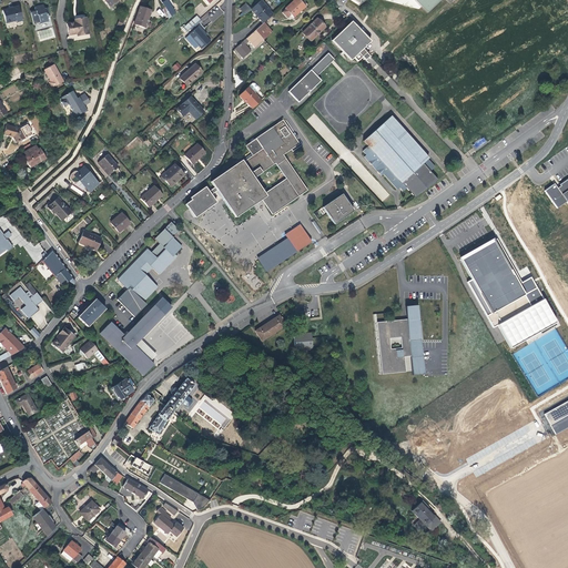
[(165,0),(172,11),(176,9),(172,0),(165,0)]
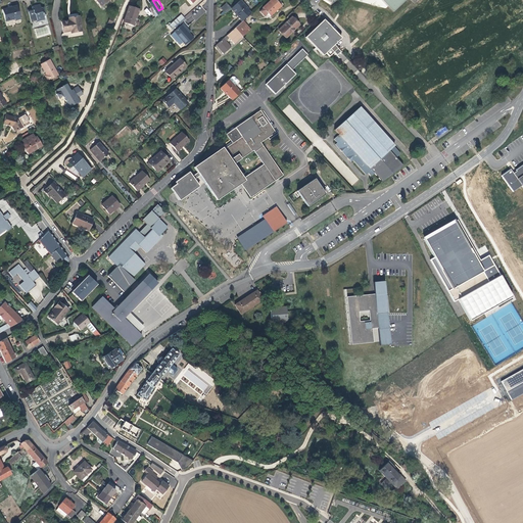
[(241,21),(249,14),(245,10),(246,9),(238,0),(231,7),(228,8),(240,22),(241,21)]
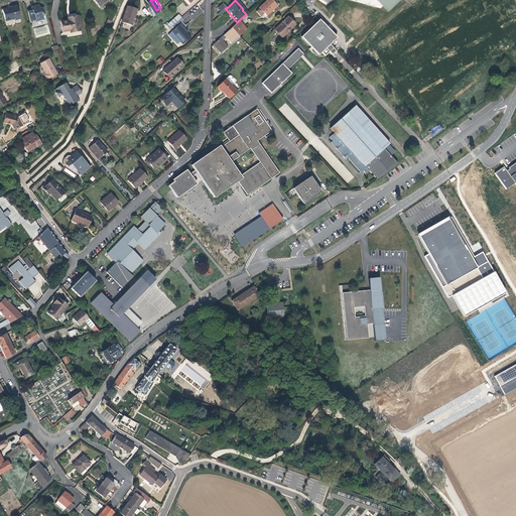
[(262,15),(265,17),(276,8),(268,0),(267,0),(261,7),(260,6),(258,9),(258,10),(255,13),(259,17),(262,15)]
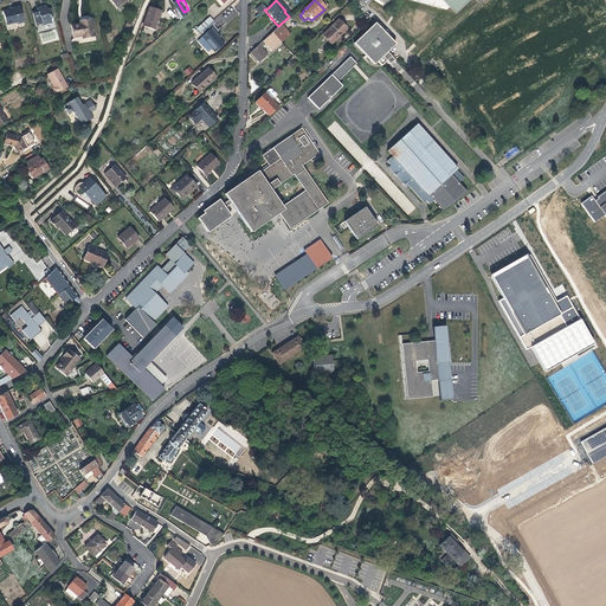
[(442,0),(456,14),(470,0),(442,0)]
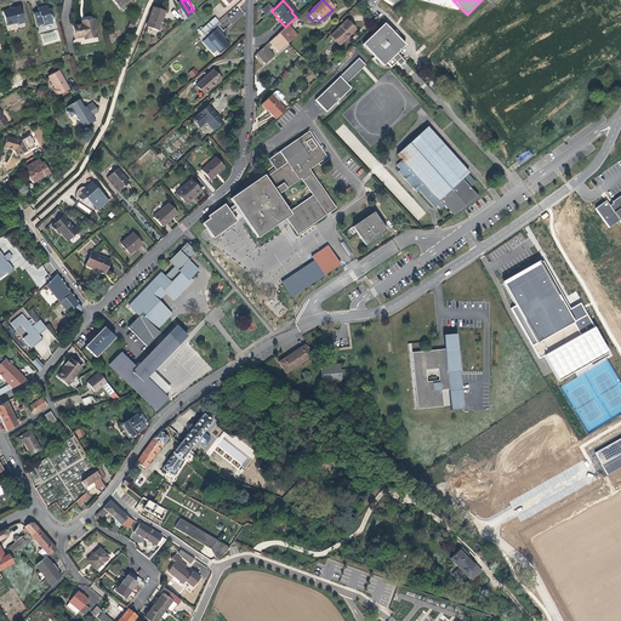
[(271,10),(274,9),(268,1),(261,6),(267,15),(271,10)]
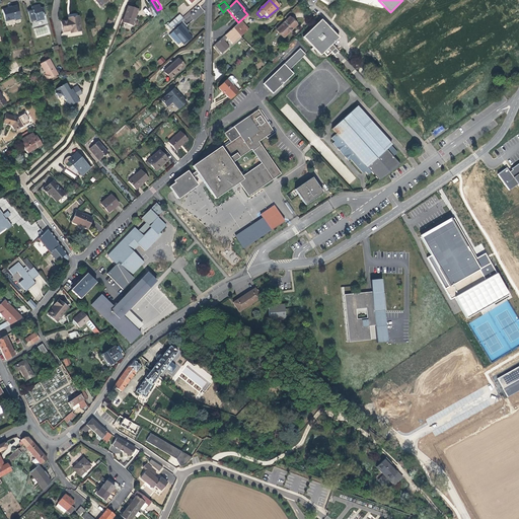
[(139,8),(129,5),(124,21),(134,25),(139,8)]
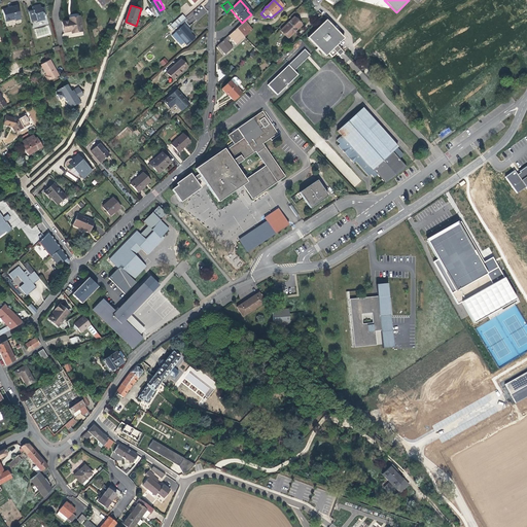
[(13,18),(13,20),(13,21),(20,20),(15,6),(1,10),(4,21),(13,18)]
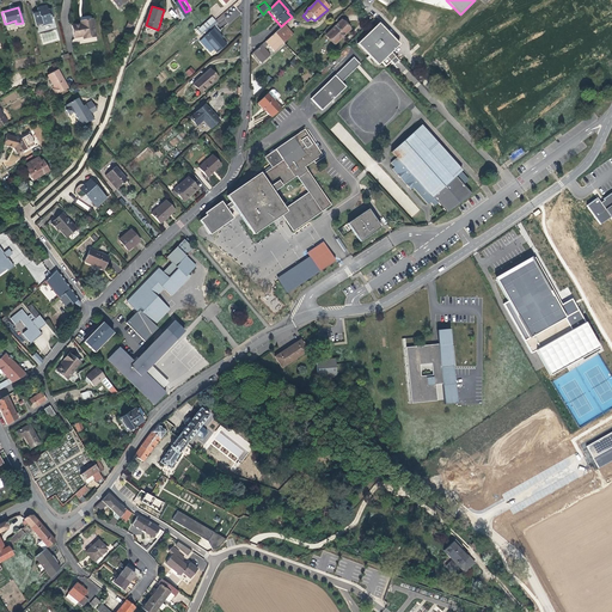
[(48,17),(51,16),(49,10),(47,10),(46,7),(36,10),(37,13),(31,14),(35,26),(41,25),(41,26),(50,24),(48,19),(48,17)]
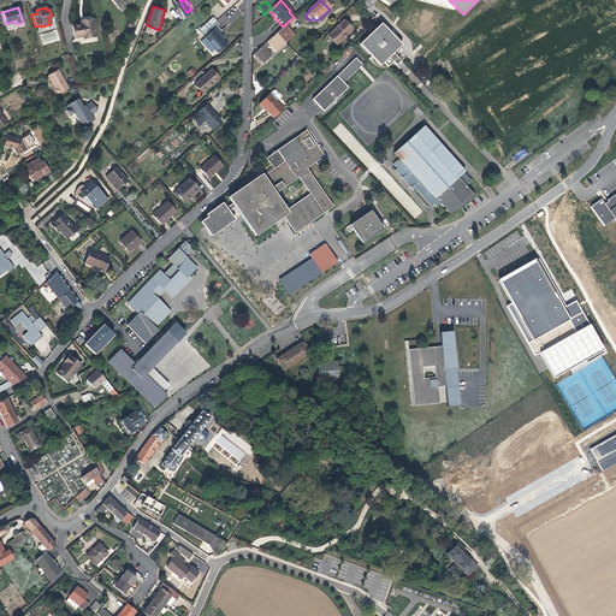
[(201,36),(218,21),(213,16),(197,31),(201,36)]
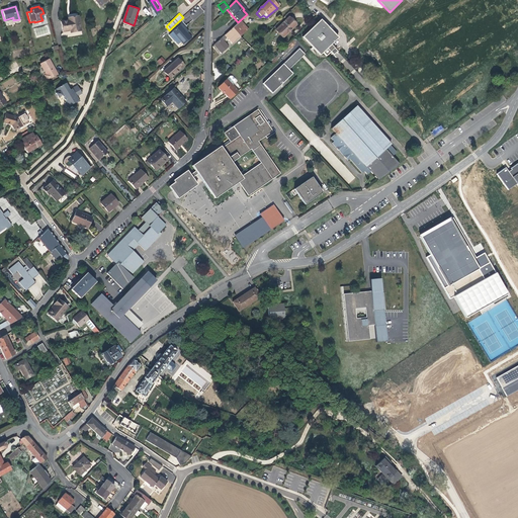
[(69,31),(70,33),(80,31),(78,16),(69,18),(70,20),(67,20),(60,21),(62,32),(69,31)]
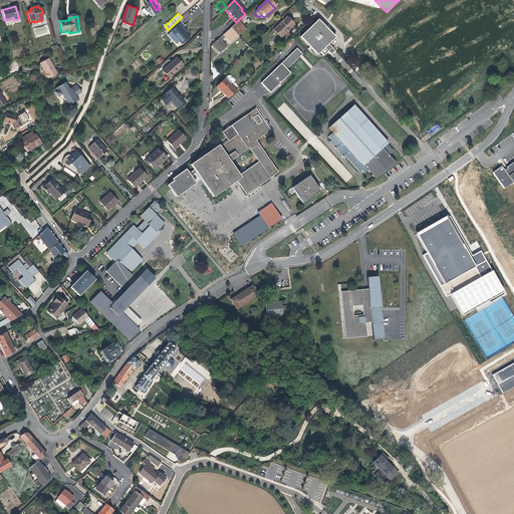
[(294,24),(293,24),(287,17),(274,29),(280,36),(281,37),(285,34),(295,25),(294,24)]
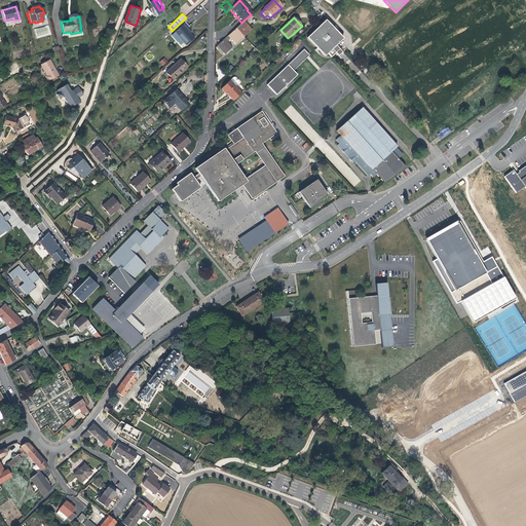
[(343,37),(326,19),(305,37),(325,55),(329,52),(331,55),(340,47),(336,43),(343,37)]
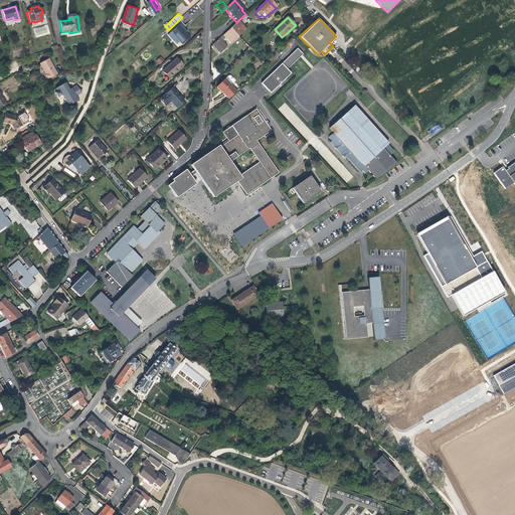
[(245,30),(237,21),(236,22),(229,28),(237,37),(245,30)]
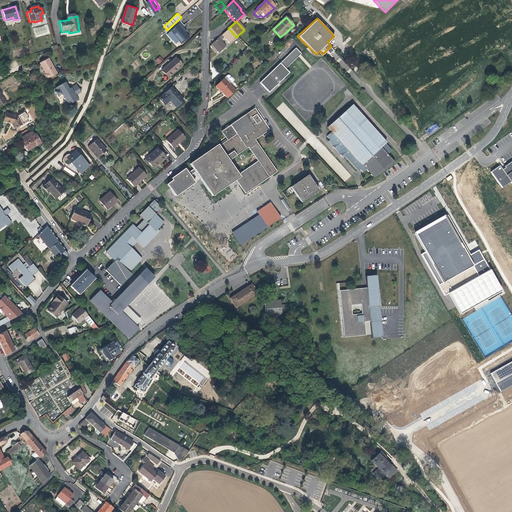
[(182,27),(179,24),(166,35),(175,45),(178,42),(181,45),(189,37),(184,33),(180,28),(182,27)]
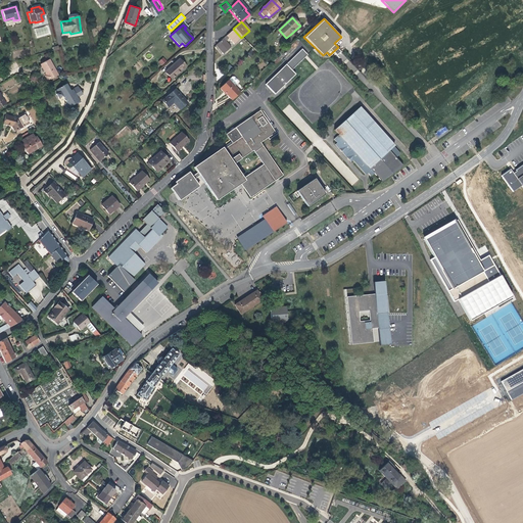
[(49,27),(35,28),(36,37),(50,35),(49,27)]
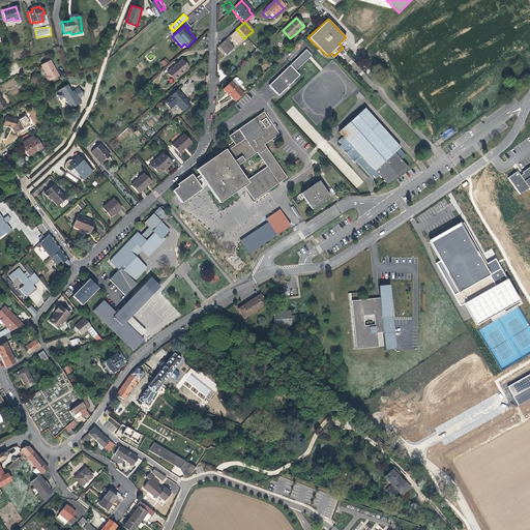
[(237,46),(244,38),(236,29),(228,36),(237,46)]
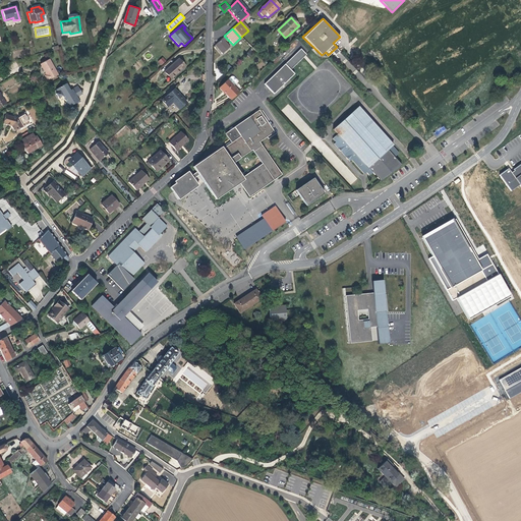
[(220,40),(213,46),(222,55),(228,49),(220,40)]
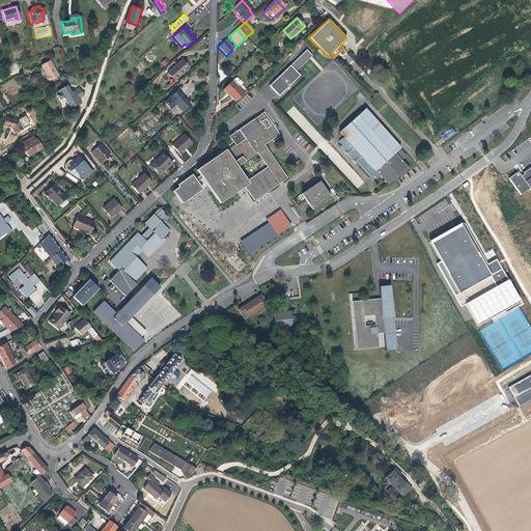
[(296,71),(306,60),(312,55),(306,49),(301,54),(269,84),(279,94),(300,75),(296,71)]
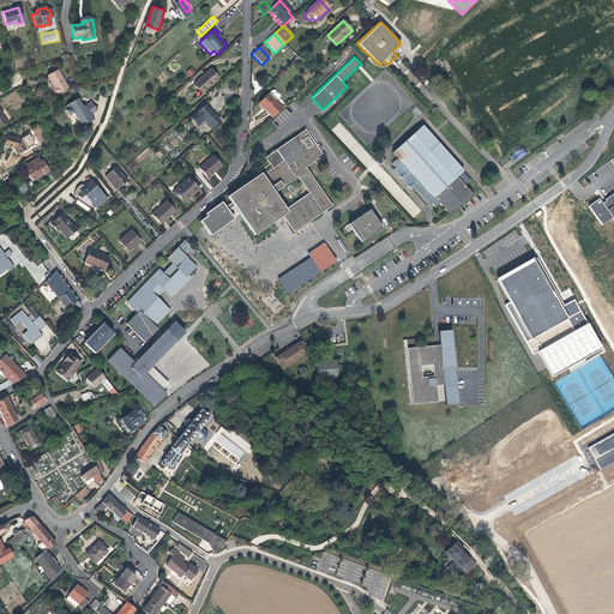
[(55,96),(68,90),(58,71),(48,76),(54,89),(53,91),(55,96)]
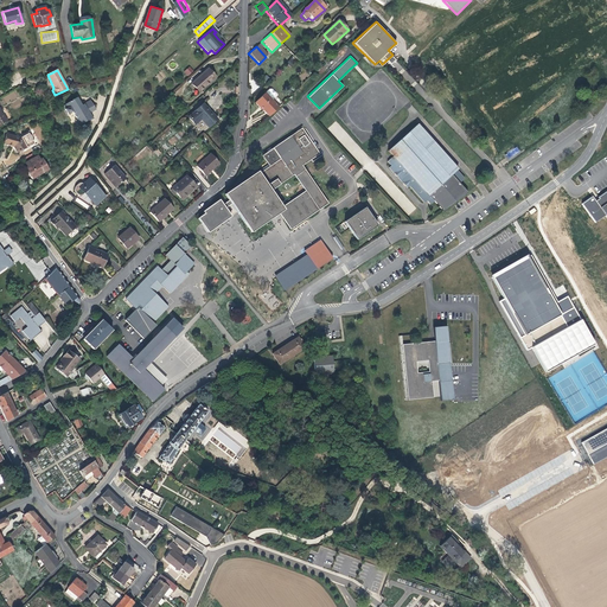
[(210,76),(211,74),(208,70),(191,84),(195,89),(197,88),(200,91),(208,85),(206,83),(212,78),(210,76)]
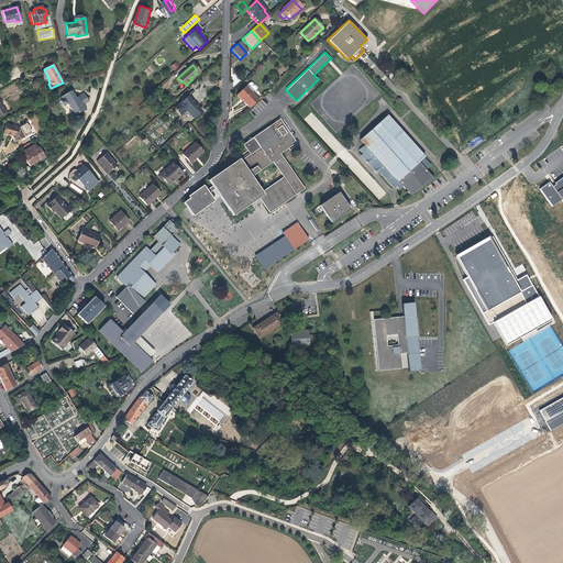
[(240,103),(247,112),(256,103),(249,95),(252,92),(252,89),(250,86),(246,86),(233,98),(239,105),(240,103)]
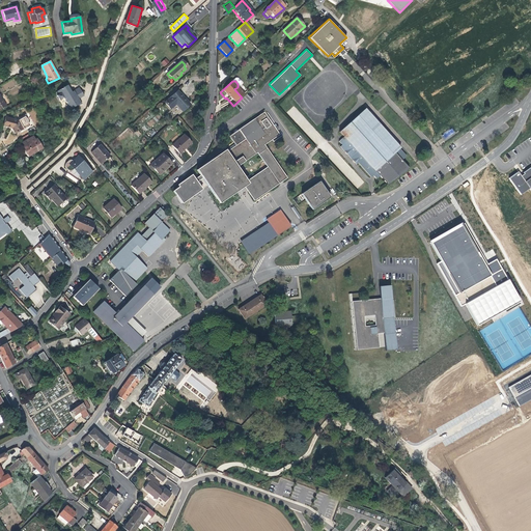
[(64,107),(67,111),(78,106),(77,103),(79,102),(78,100),(83,96),(79,89),(71,93),(66,86),(57,92),(58,95),(57,96),(59,101),(62,99),(66,106),(64,107)]
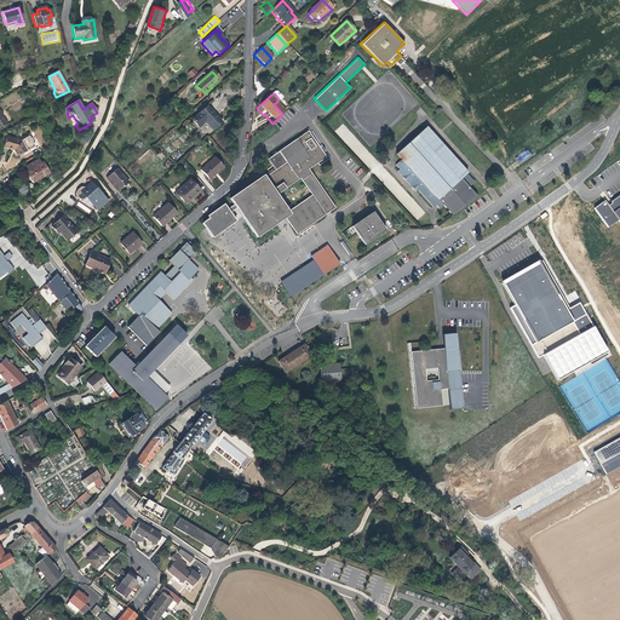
[(205,121),(213,131),(222,124),(206,107),(191,121),(197,127),(205,121)]
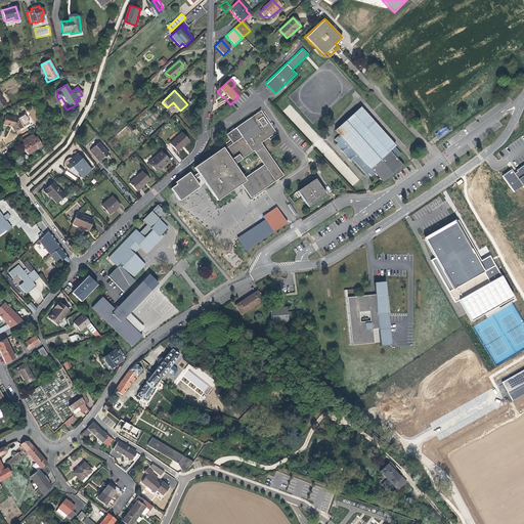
[(179,112),(180,111),(173,102),(167,107),(168,108),(173,104),(179,112)]
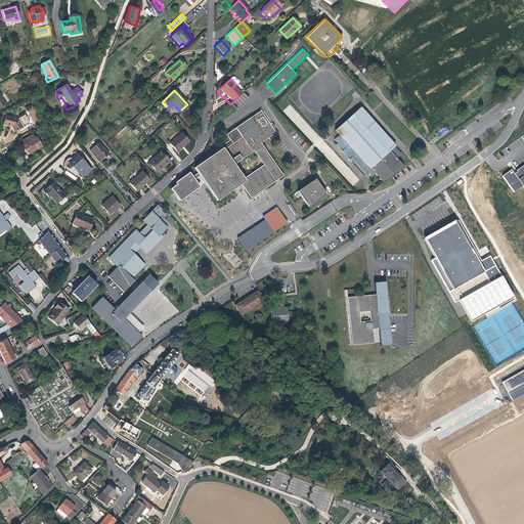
[(394,170),(404,164),(397,157),(400,153),(395,145),(395,144),(359,108),(335,133),(339,137),(335,142),(337,144),(335,146),(351,164),(354,162),(367,176),(369,174),(374,171),(376,174),(381,179),(394,170)]
